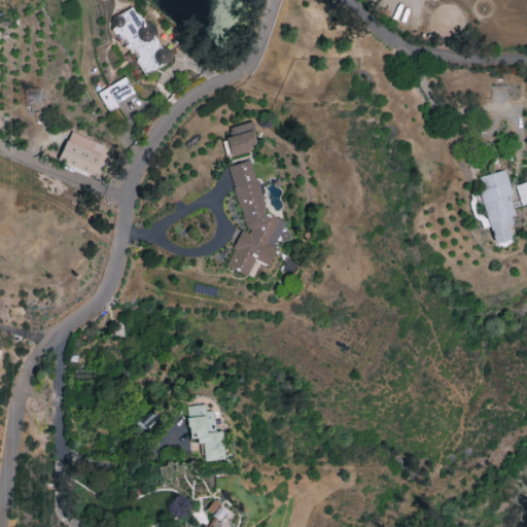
[(145,75),(171,59),(149,24),(145,27),(133,6),(108,22),(129,55),(132,54),(145,75)]
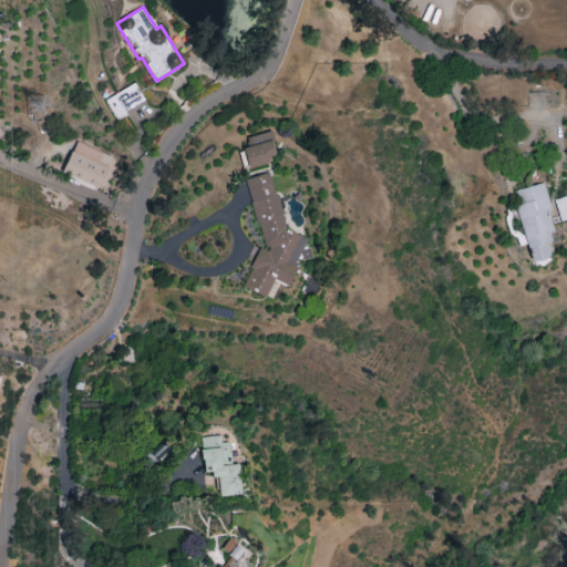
[(115,121),(146,104),(134,82),(104,99),(115,121)]
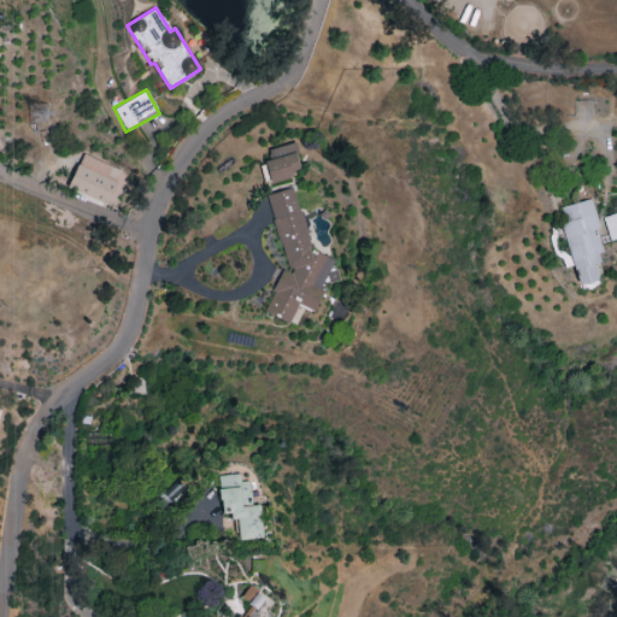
[(266,151),(269,159),(263,160),(270,182),(301,172),(292,142),(266,151)]
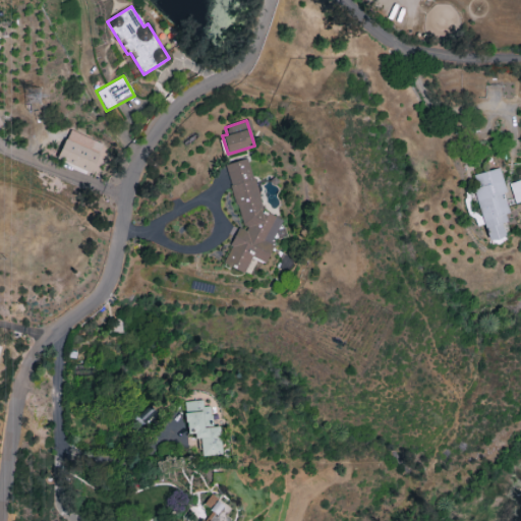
[(102,143),(68,129),(56,159),(90,172),(102,143)]
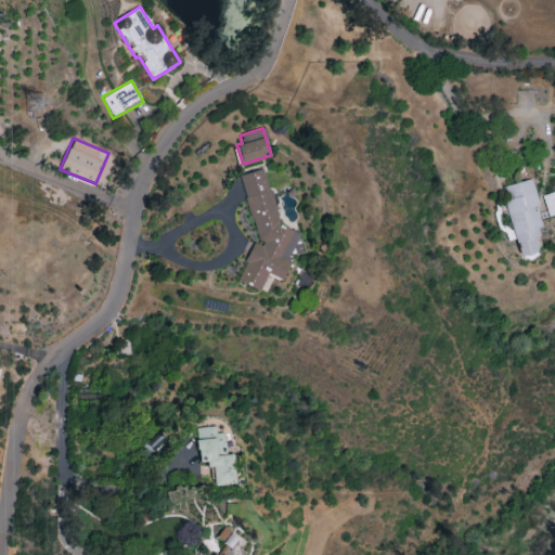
[(239,175),(257,239),(265,242),(252,246),(236,281),(259,291),(267,274),(282,281),(289,261),(288,258),(299,233),(276,223),(278,219),(263,168),(239,175)]
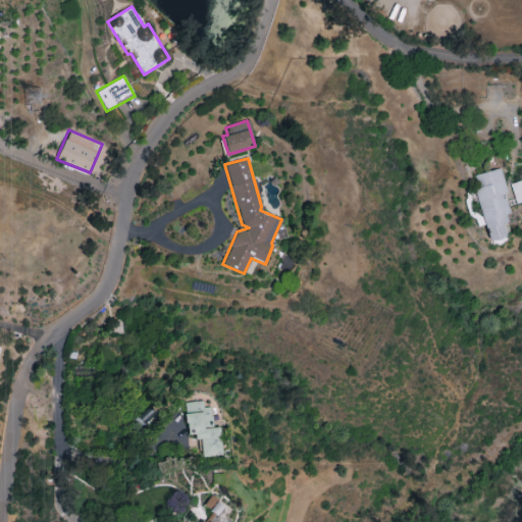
[(474,189),(488,242),(506,238),(502,223),(510,221),(503,194),(507,192),(501,168),(474,174),(477,188),(474,189)]
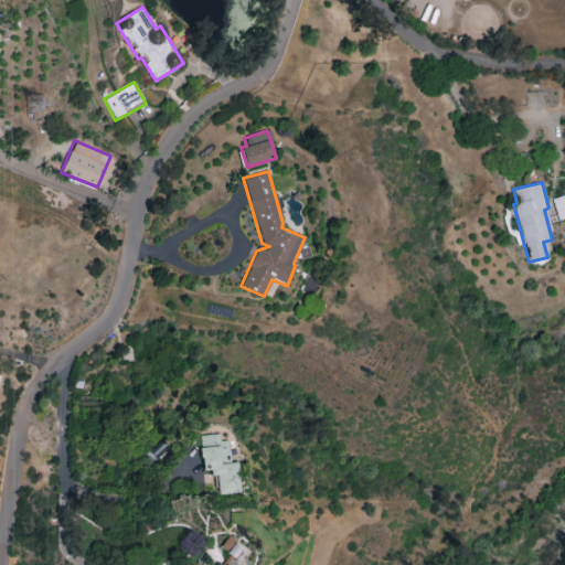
[(215,494),(240,493),(237,462),(227,462),(227,440),(219,440),(219,434),(199,435),(201,470),(214,469),(215,494)]
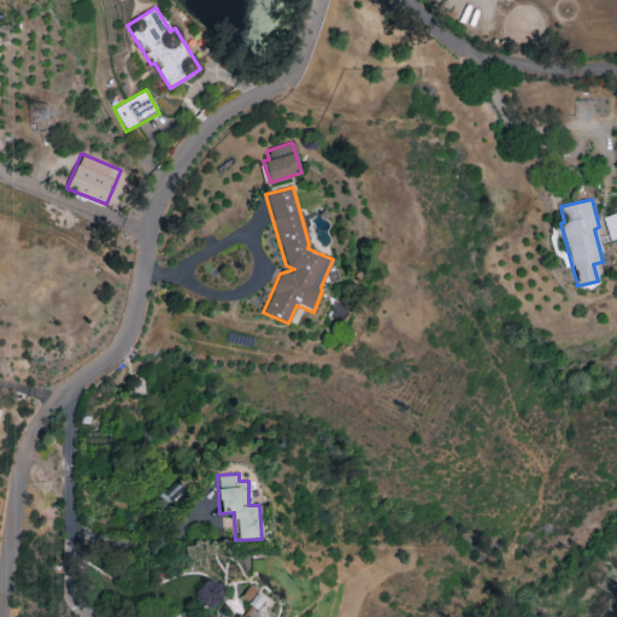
[(247,616),(269,616),(269,593),(245,593),(245,599),(246,599),(247,616)]
